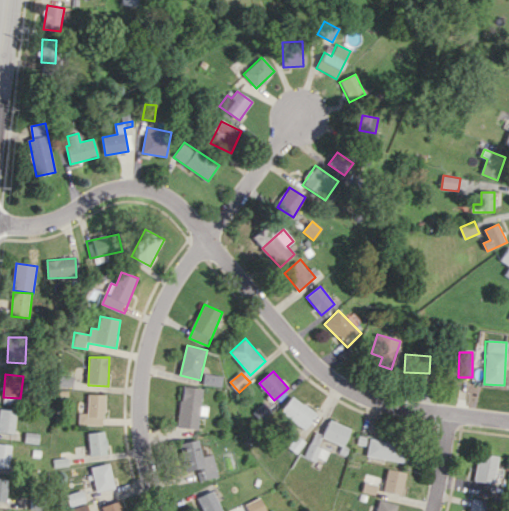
[(223,387),(224,376),(206,375),(205,385),(223,387)]
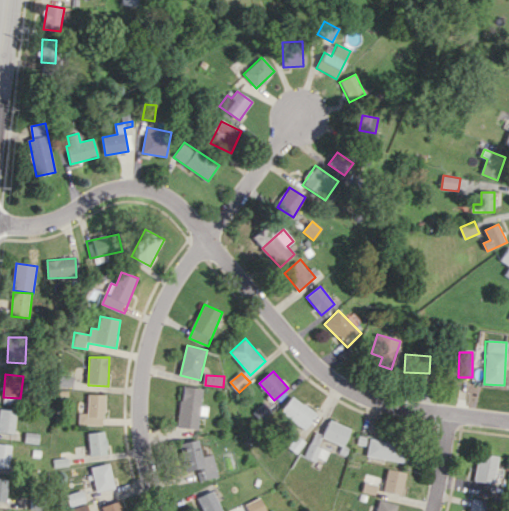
[(60,387),(75,388),(75,377),(61,376),(60,387)]
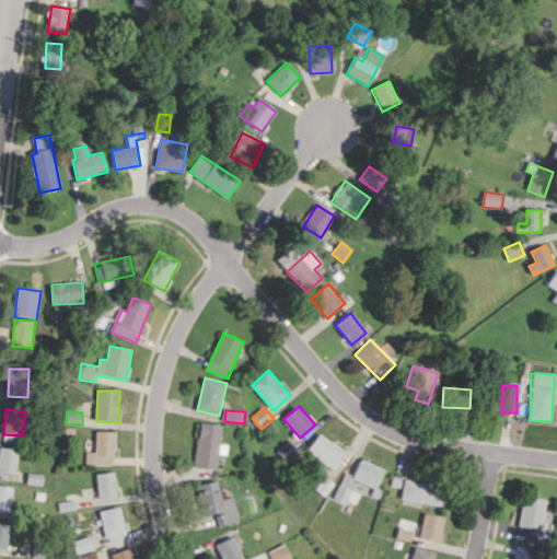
[(197,469),(219,470),(219,454),(228,455),(228,445),(221,444),(223,424),(199,423),(197,469)]
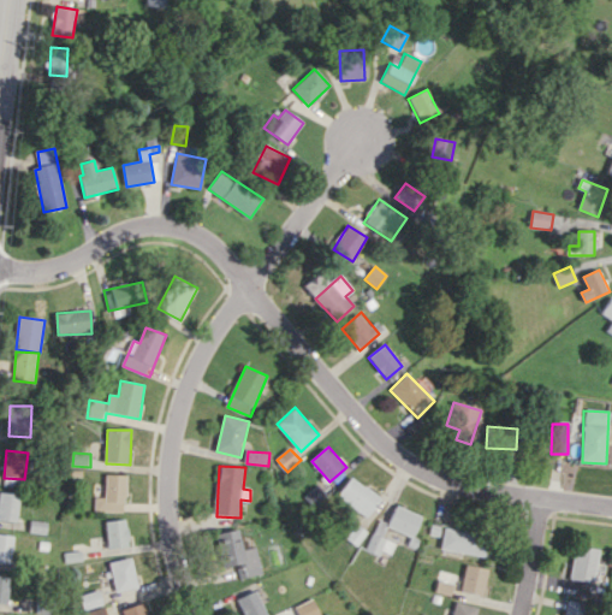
[(97,497),(97,512),(128,513),(129,475),(108,475),(107,498),(97,497)]
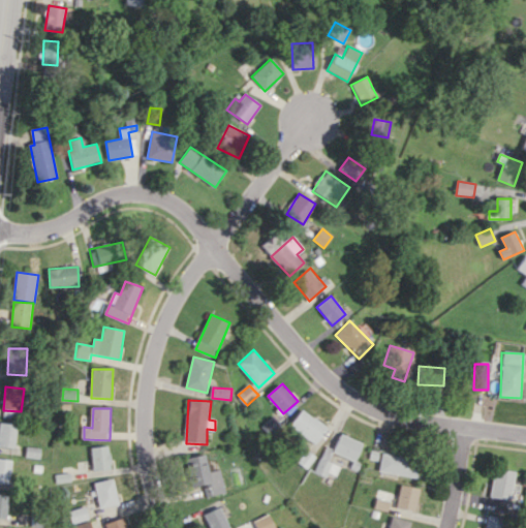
[(315,444),(328,428),(302,410),(290,427),(315,444)]
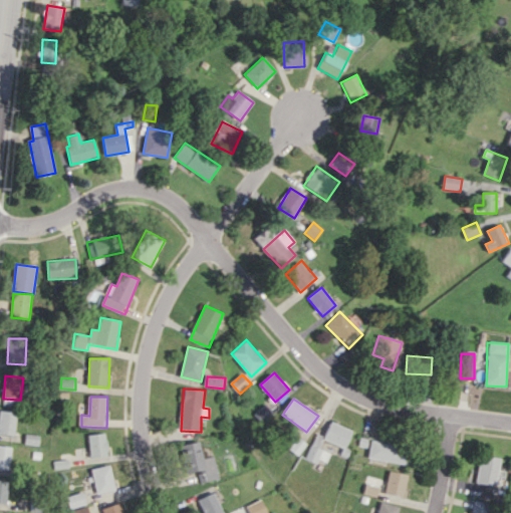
[(0,434),(15,436),(18,413),(0,411),(0,413),(0,434)]
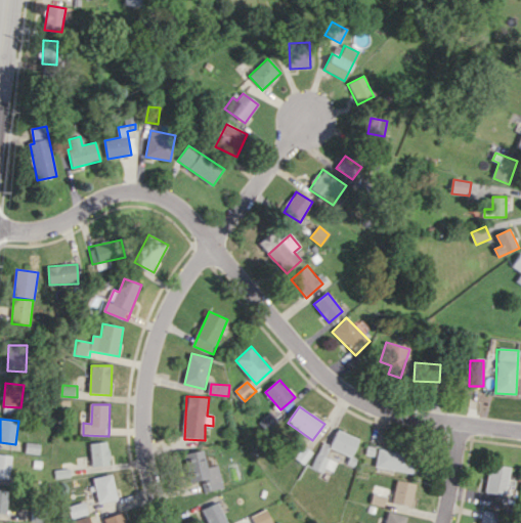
[(351,458),(359,439),(337,430),(331,446),(323,443),(313,468),(332,475),(337,462),(326,458),(330,448),(351,458)]
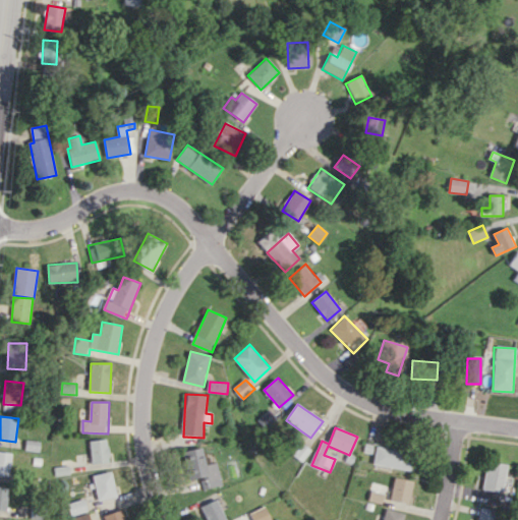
[(92,441),(93,464),(111,463),(110,440),(92,441)]
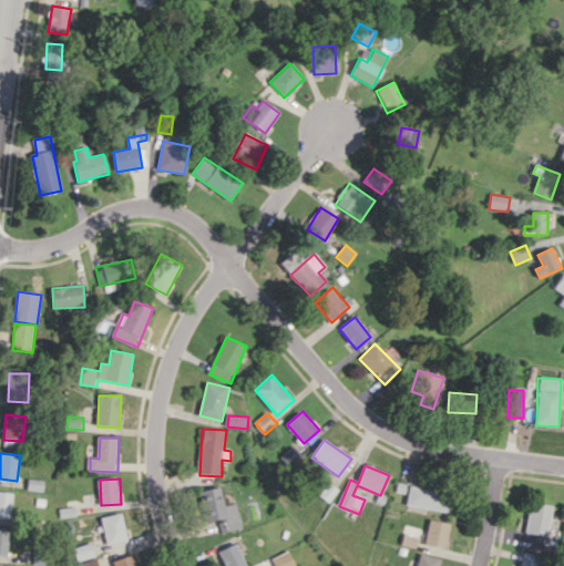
[(29,491),(44,492),(45,481),(30,480),(29,491)]
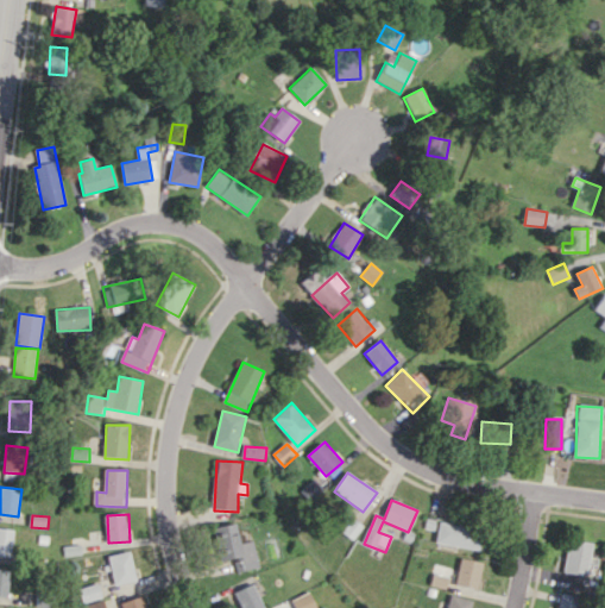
[(435,543),(481,552),(486,532),(439,522),(435,543)]
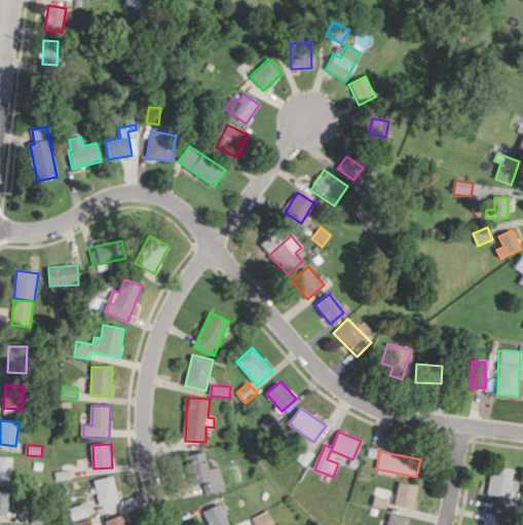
[(224,490),(220,467),(208,470),(204,452),(185,456),(191,484),(204,481),(208,493),(224,490)]
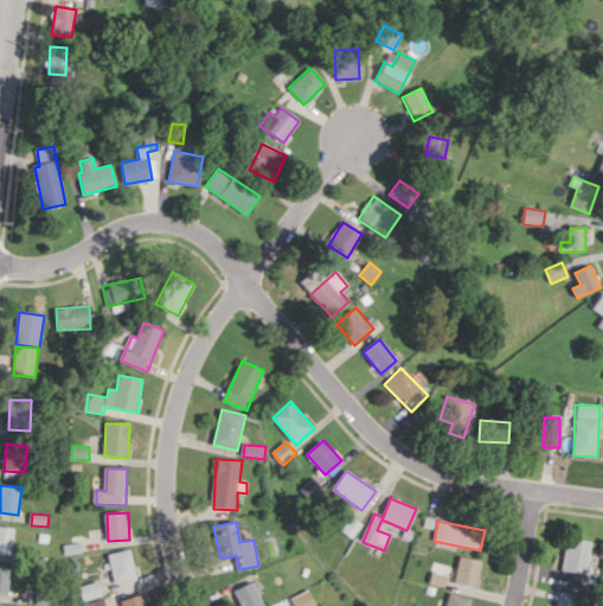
[(0,554),(12,555),(14,529),(0,527),(0,554)]
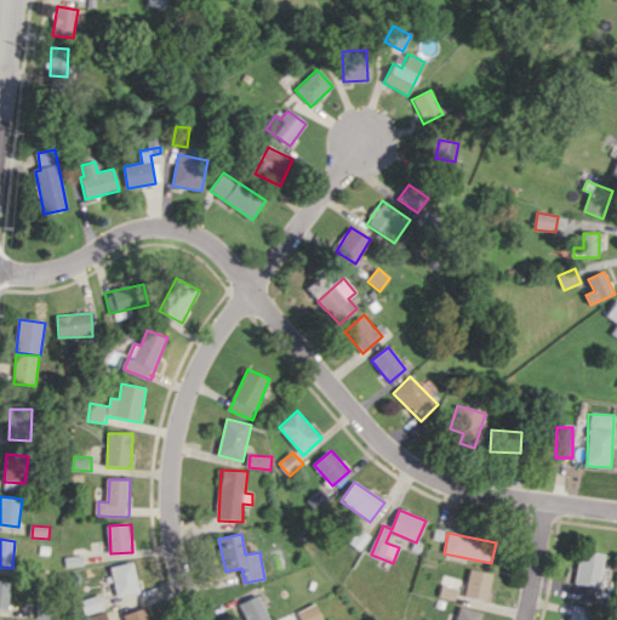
[(611,569),(603,568),(604,553),(580,551),(576,584),(610,587),(611,569)]
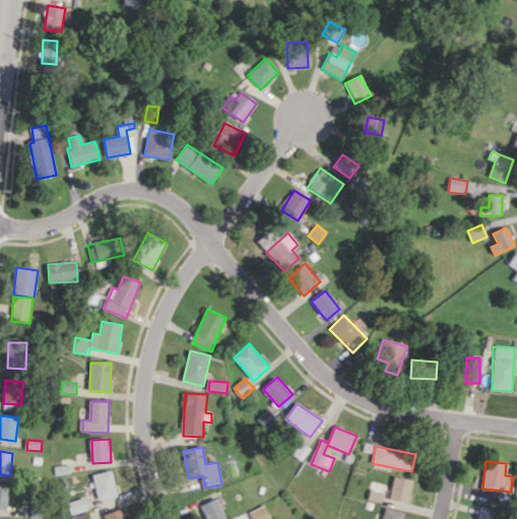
[(93,474),(95,487),(98,487),(100,500),(118,497),(114,471),(93,474)]
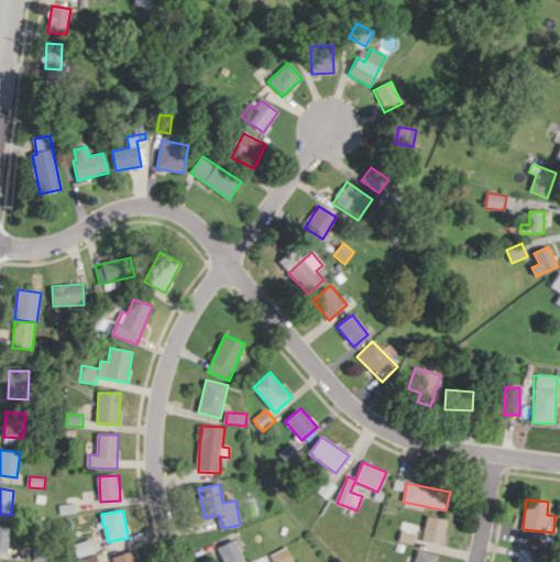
[(441,544),(447,520),(427,516),(420,540),(441,544)]
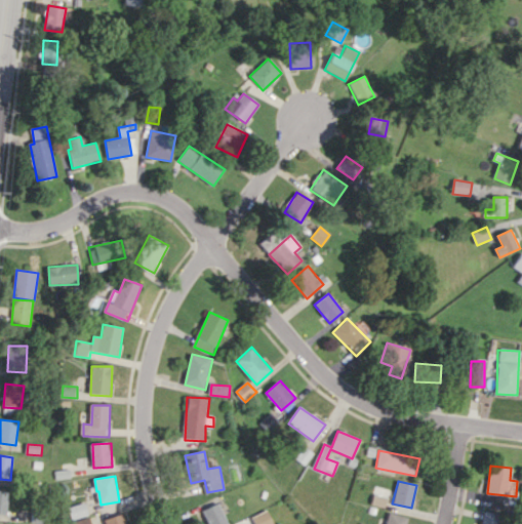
[(0,514),(7,515),(10,492),(0,490),(0,514)]
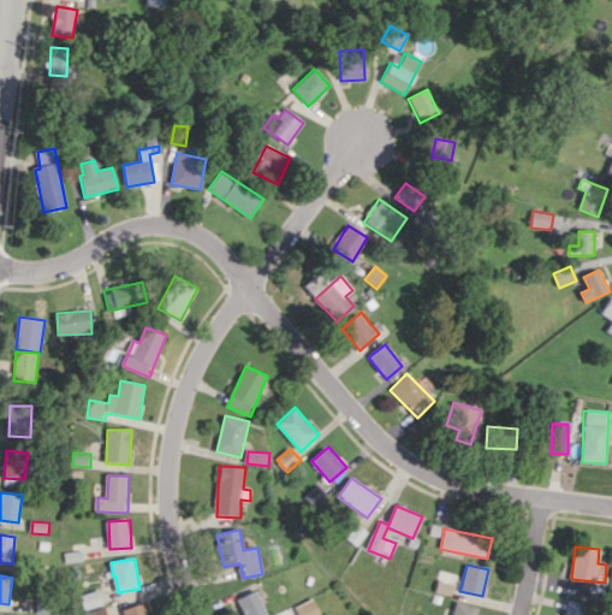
[(453,585),(438,580),(434,592),(451,597),(453,585)]
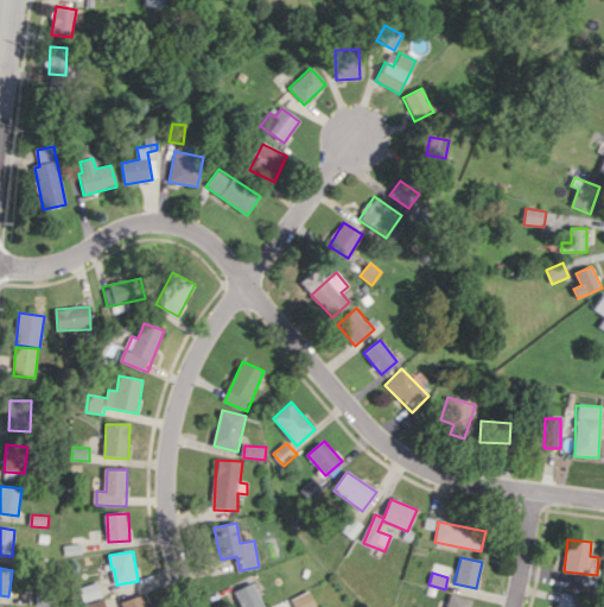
[(82,587),(86,602),(105,598),(101,583),(82,587)]
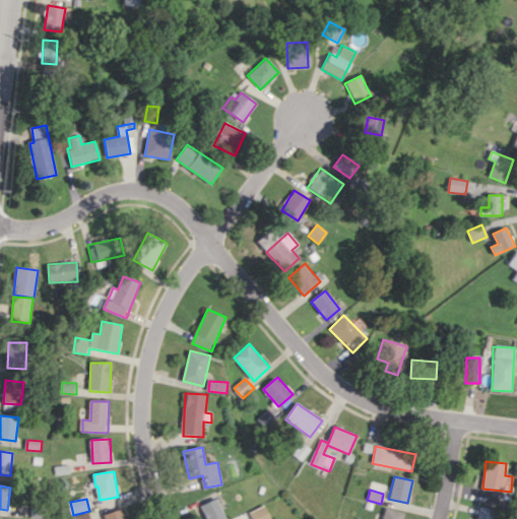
[(225,518),(216,499),(201,506),(207,518),(225,518)]
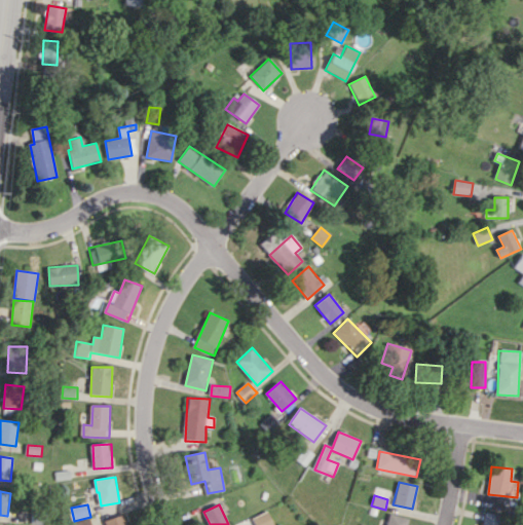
[(273,524),(267,512),(252,519),(254,524),(273,524)]
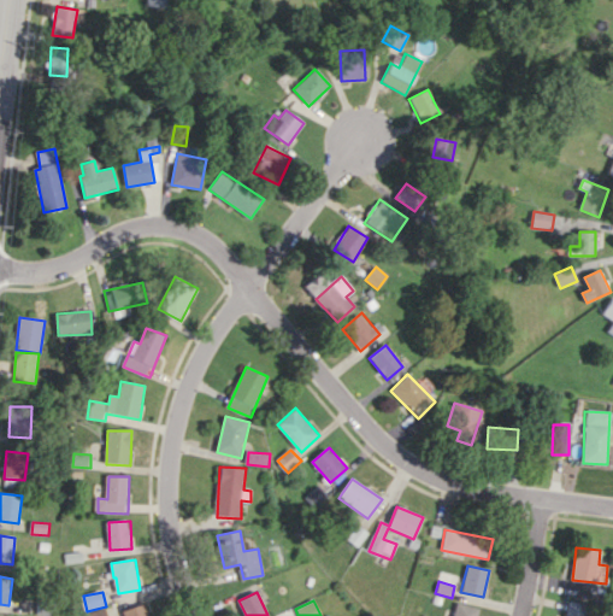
[(588,615),(590,605),(567,600),(563,615),(588,615)]
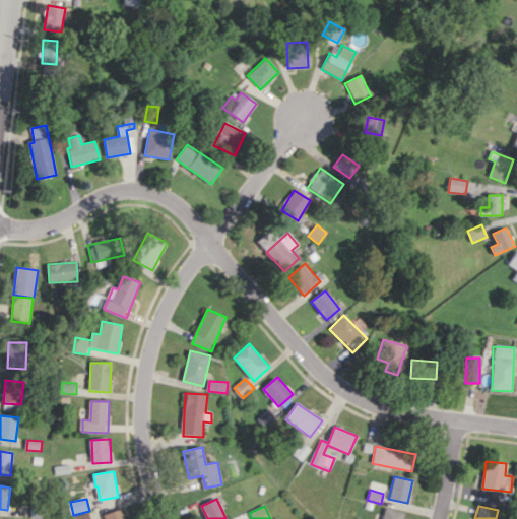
[(401,518),(403,513),(385,508),(381,518),(401,518)]
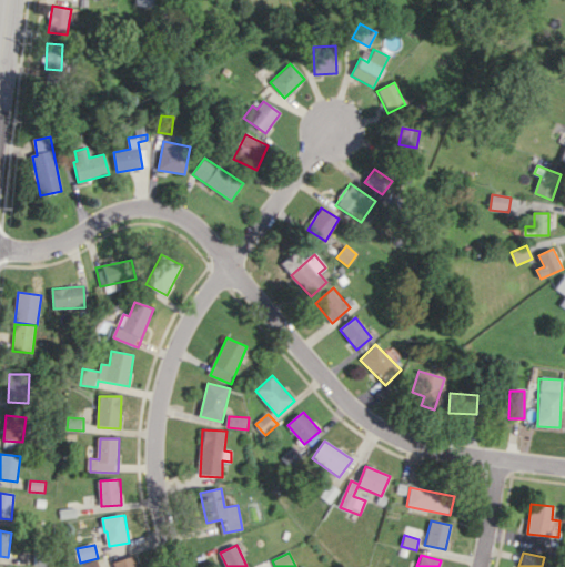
[(139,566),(134,556),(114,563),(115,566),(139,566)]
